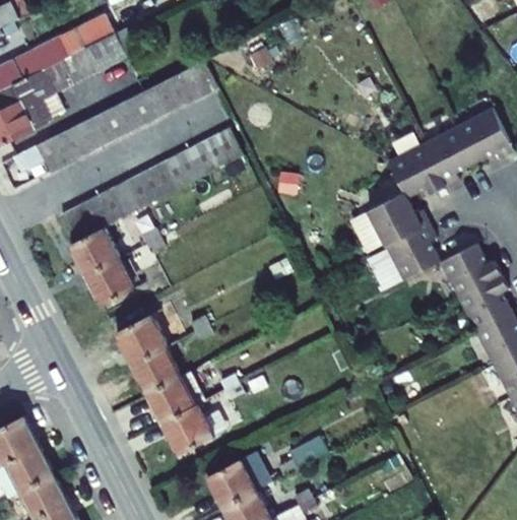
[(0,26),(25,16),(17,0),(0,0),(0,26)]
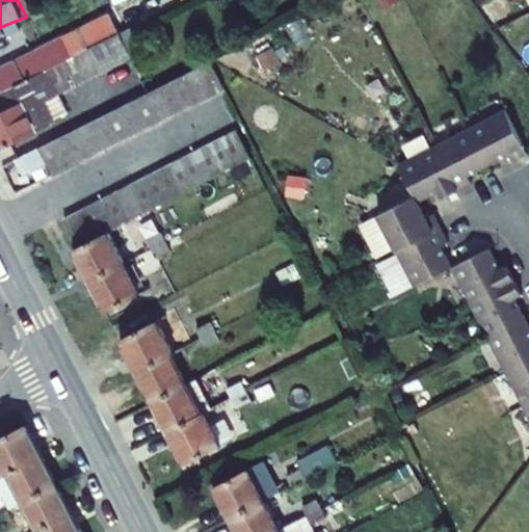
[(82,26),(93,46),(116,33),(107,14),(82,26)]
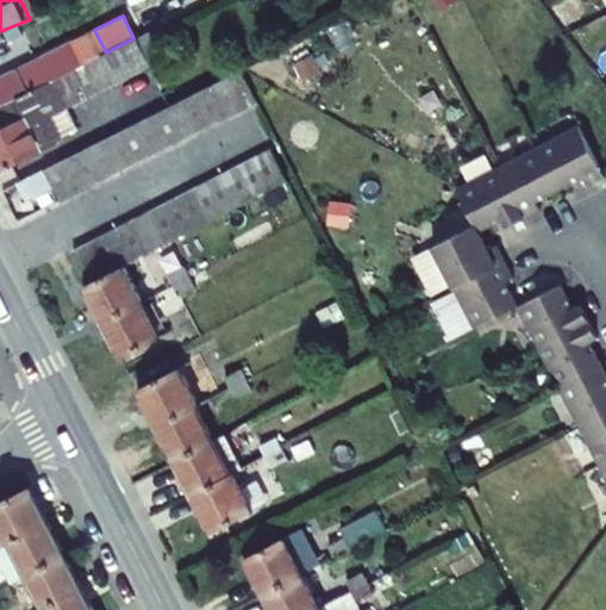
[(133,38),(148,64),(179,49),(166,23),(133,38)]
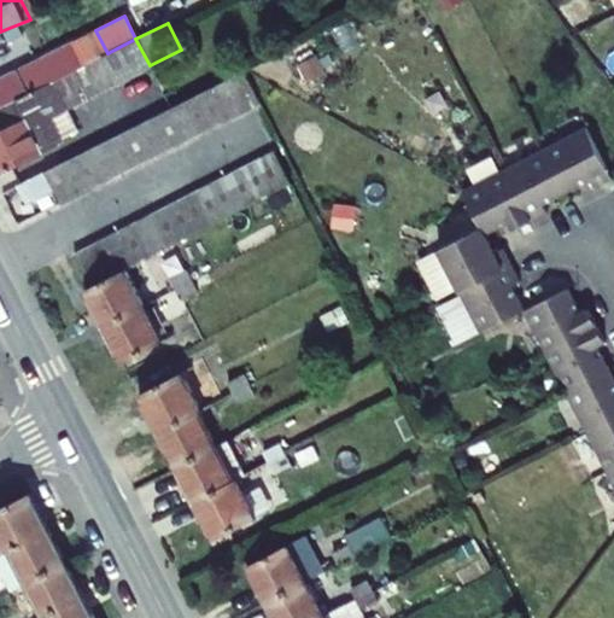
[(0,106),(107,53),(95,30),(0,77),(0,41),(1,41),(0,39),(0,106)]
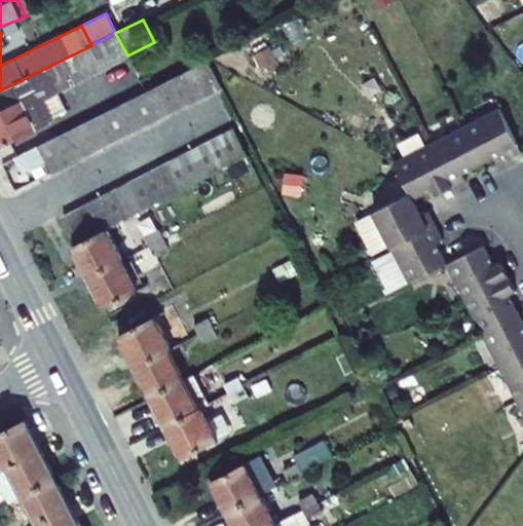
[(0,147),(47,123),(49,116),(63,109),(54,92),(127,55),(115,33),(91,45),(0,90),(0,147)]
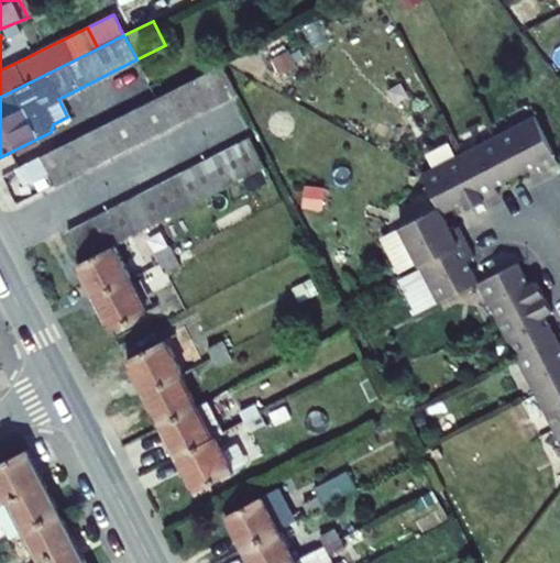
[(224,65),(50,155),(37,162),(52,189),(239,92),(224,65)]
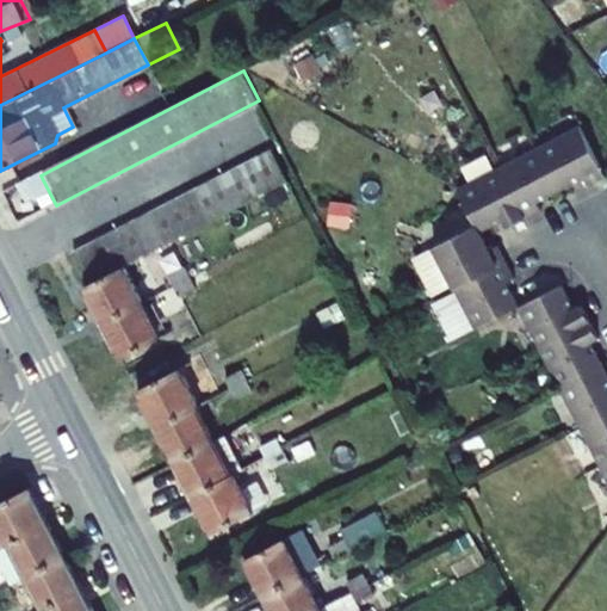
[(536,148),(557,191),(581,178),(584,186),(602,177),(576,127),(536,148)]
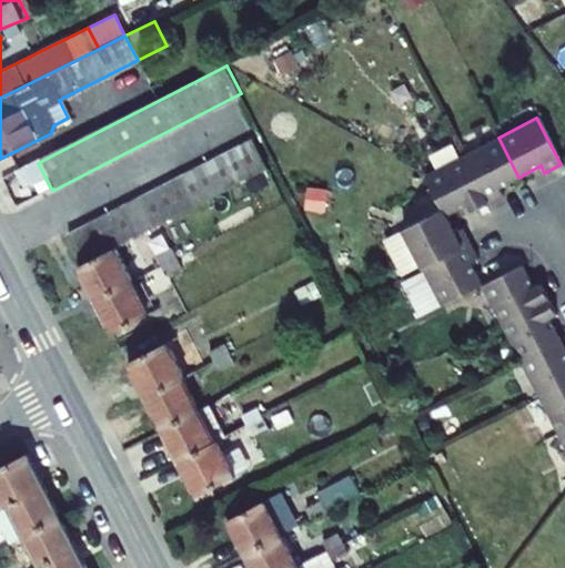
[(461,156),(485,204),(501,195),(497,189),(518,178),(498,138),(461,156)]
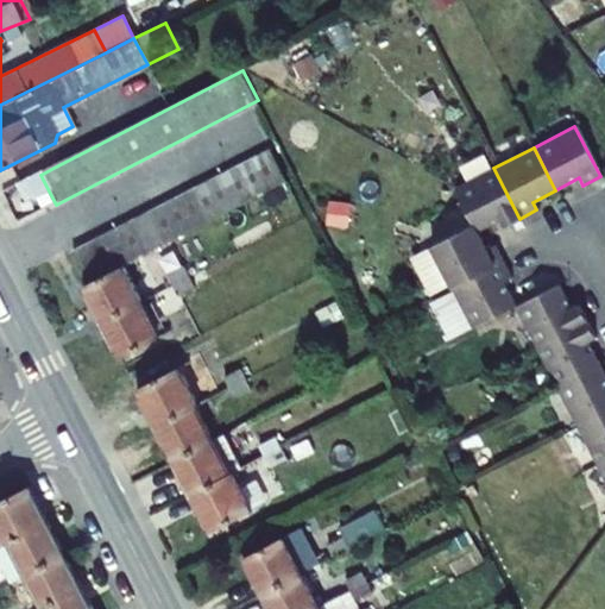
[(269,189),(284,181),(268,149),(252,157),(269,189)]
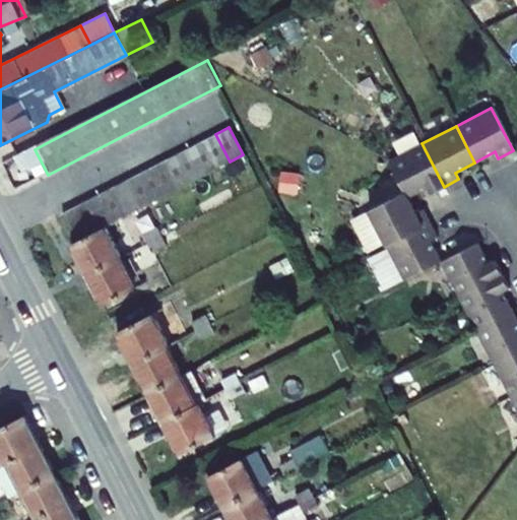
[(202,141),(216,169),(230,161),(215,134),(202,141)]
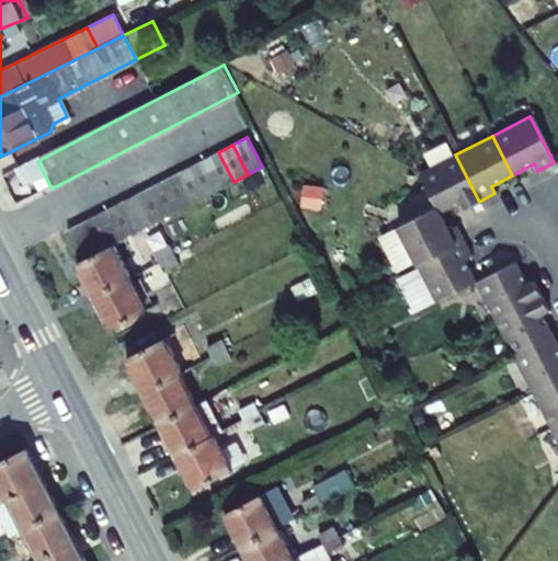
[(204,159),(219,189),(234,182),(218,152),(204,159)]
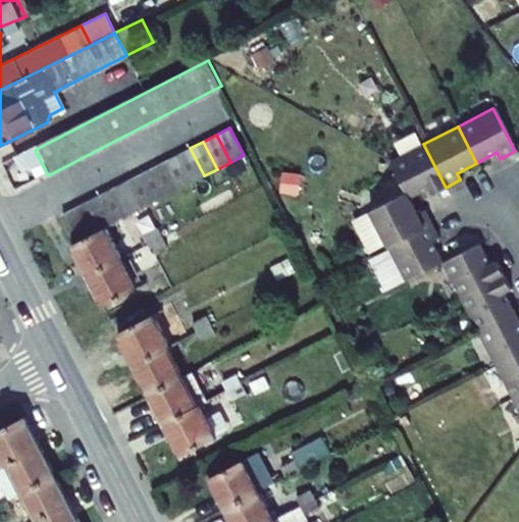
[(405,193),(408,199),(428,188),(432,195),(446,188),(423,144),(388,162),(405,193)]
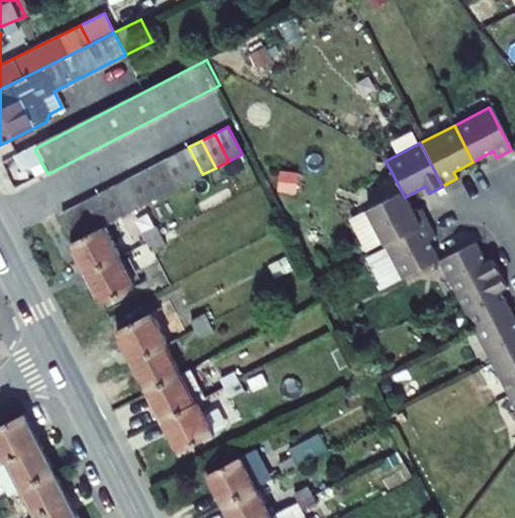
[(176,154),(190,181),(202,174),(188,147),(176,154)]
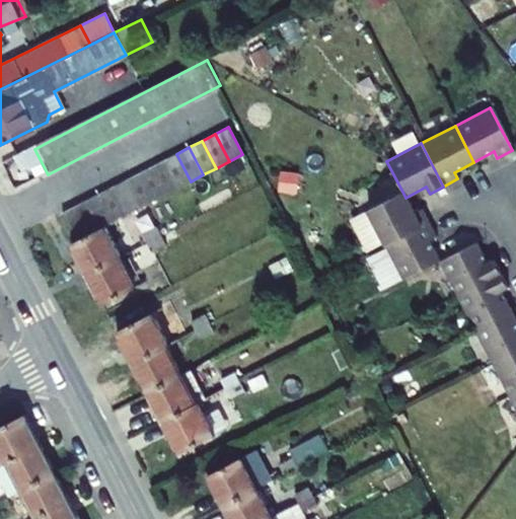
[(163,160),(177,188),(191,181),(176,154),(163,160)]
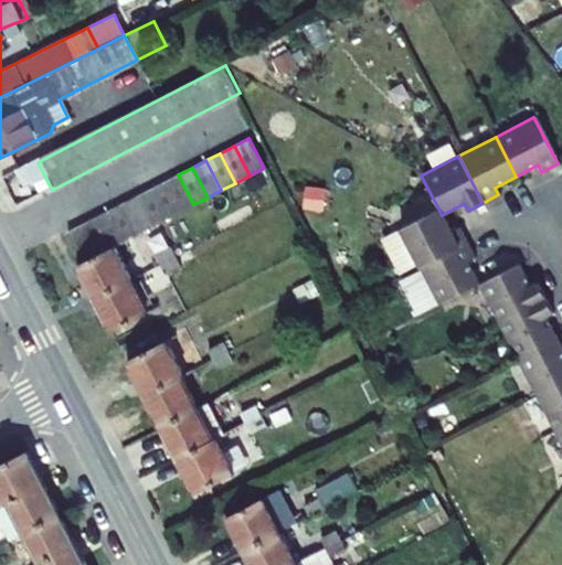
[(163,182),(179,212),(193,204),(178,174),(163,182)]
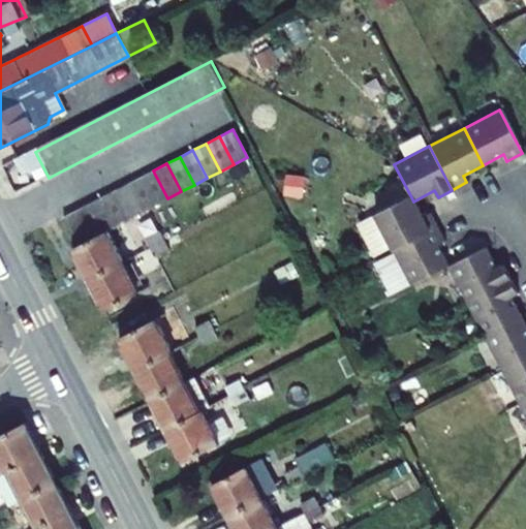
[(141,178),(154,205),(167,198),(153,170),(141,178)]
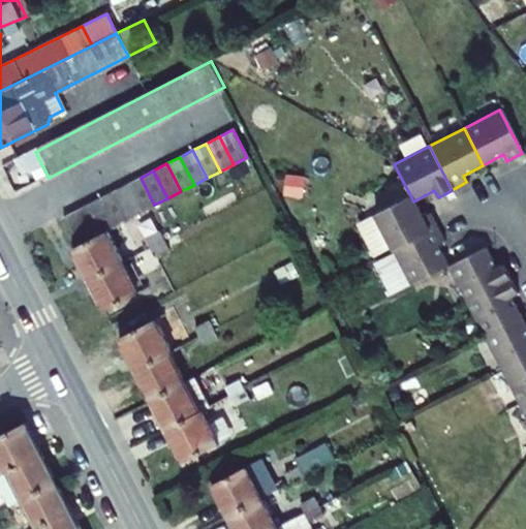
[(127,184),(142,212),(154,205),(141,178),(127,184)]
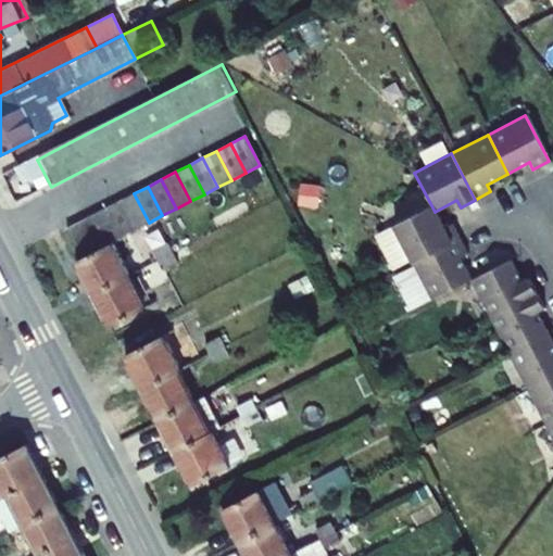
[(120,201),(135,229),(149,223),(134,193),(120,201)]
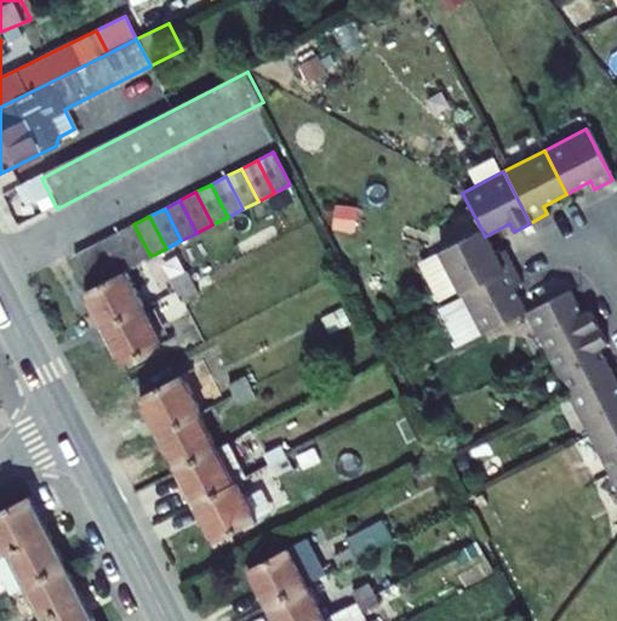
[(119,232),(135,265),(150,256),(133,224),(119,232)]
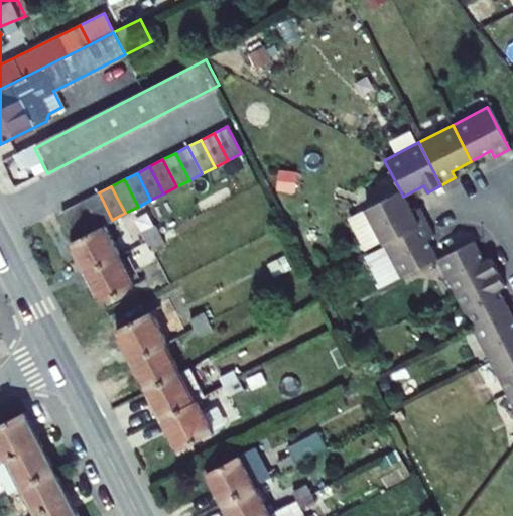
[(382,244),(424,222),(417,208),(410,211),(403,197),(400,190),(348,218),(365,249),(380,241),(382,244)]
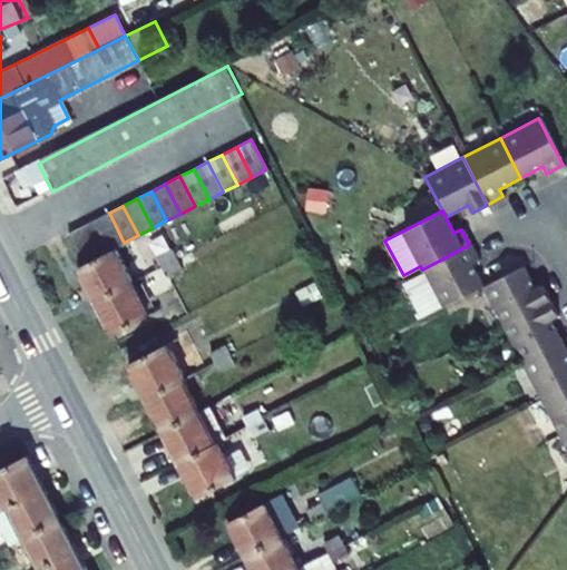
[(113,248),(124,243),(109,213),(95,220),(110,249),(113,248)]
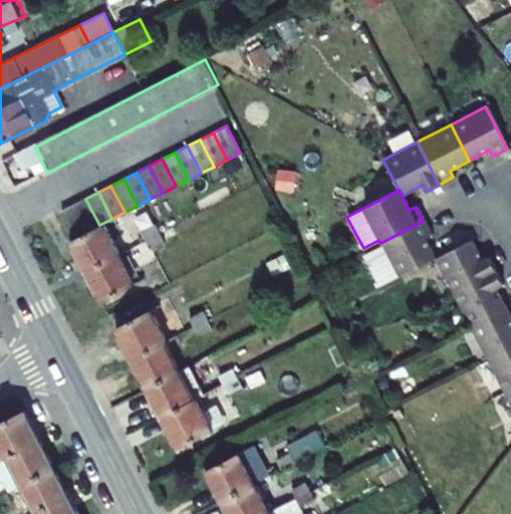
[(86,232),(99,225),(85,199),(72,205),(86,232)]
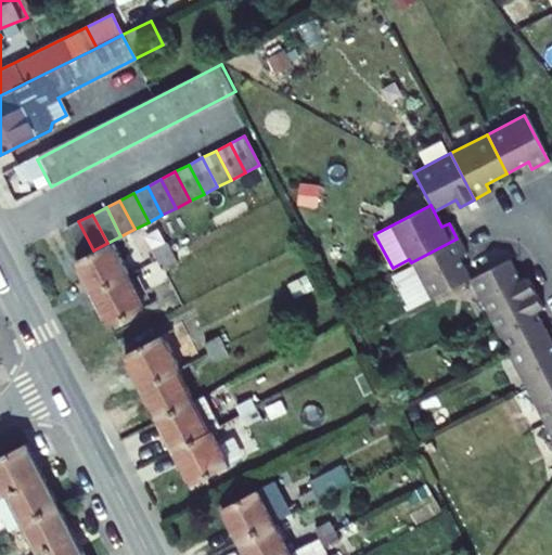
[(78,221),(64,229),(79,258),(93,250),(78,221)]
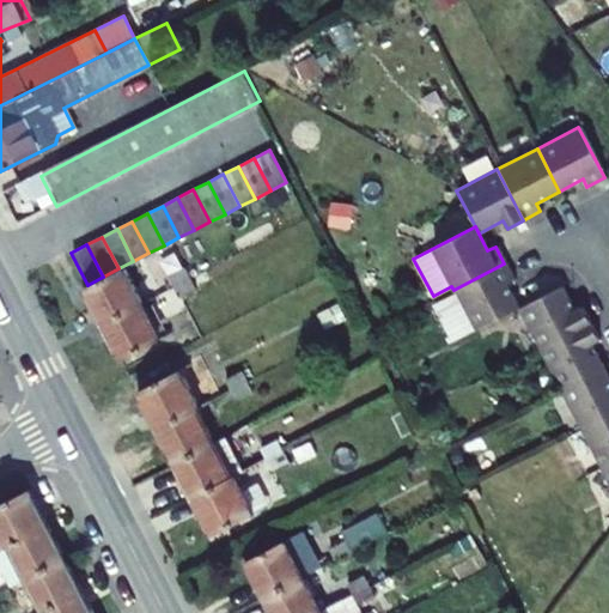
[(512,279),(504,263),(454,290),(455,292),(474,329),(475,331),(517,308),(505,284),(512,279)]
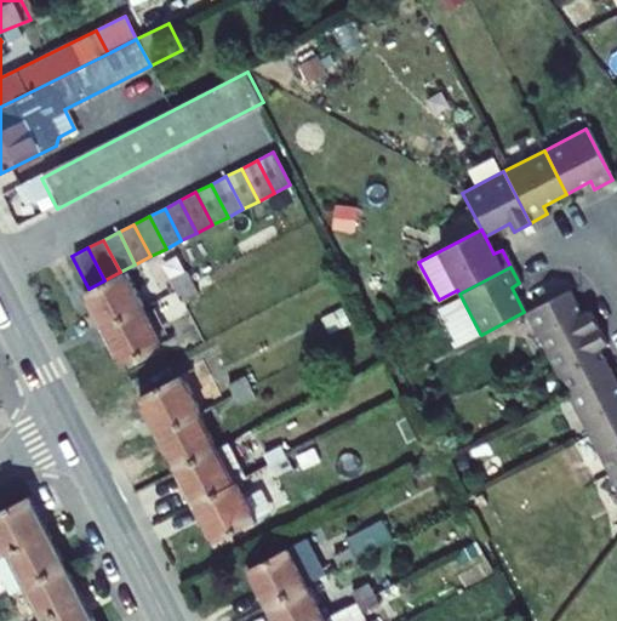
[(83,291),(101,328),(142,307),(123,271),(120,272),(104,280),(89,289),(83,291)]
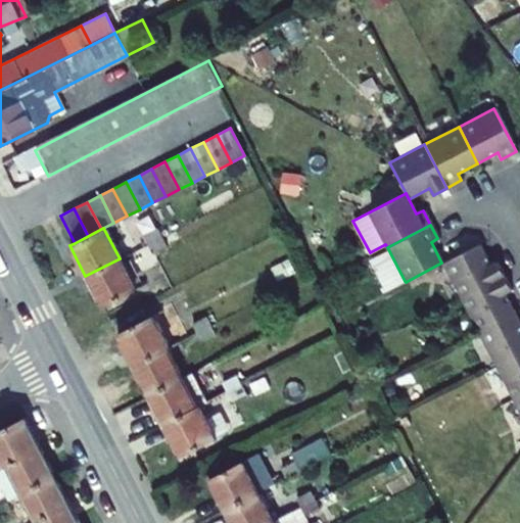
[(142,235),(146,244),(160,237),(155,228),(142,235)]
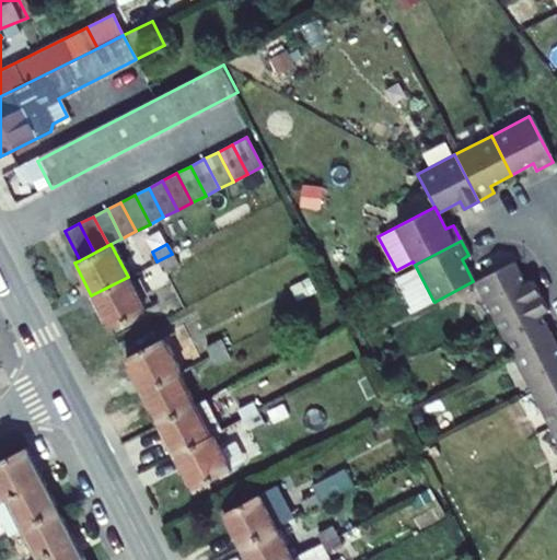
[(157,261),(162,271),(176,264),(172,254),(157,261)]
